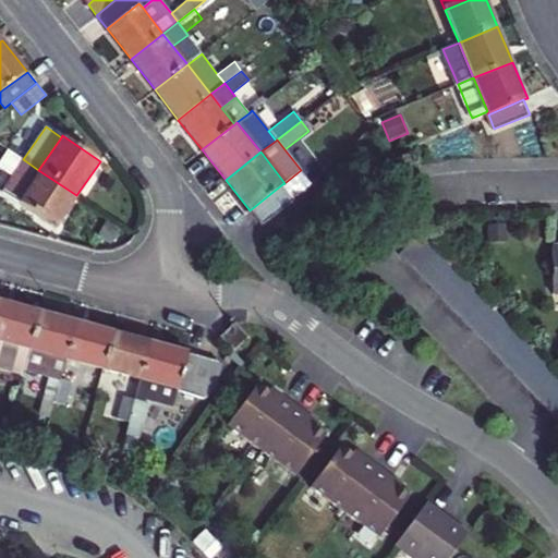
[(76,195),(38,170),(23,159),(1,192),(55,228),(76,195)]
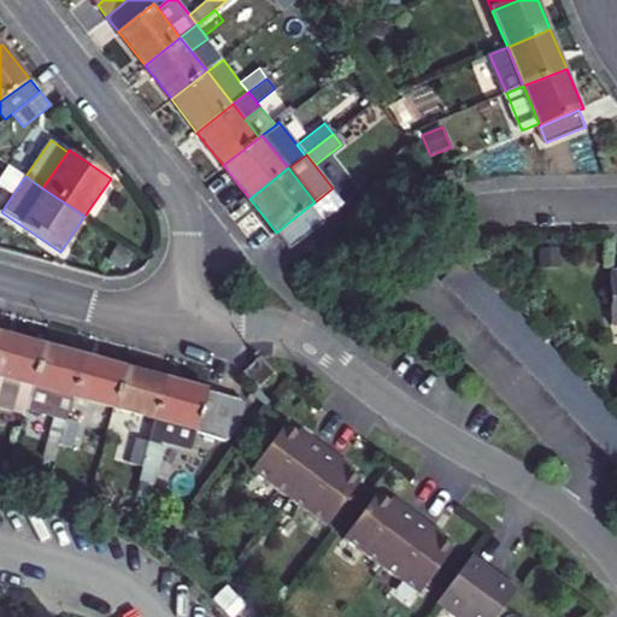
[(323,218),(312,204),(276,233),(289,250),(323,218)]
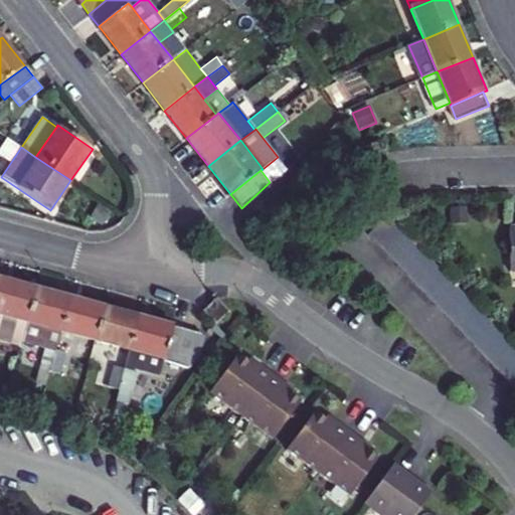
[(387,216),(367,235),(377,246),(397,227),(387,216)]
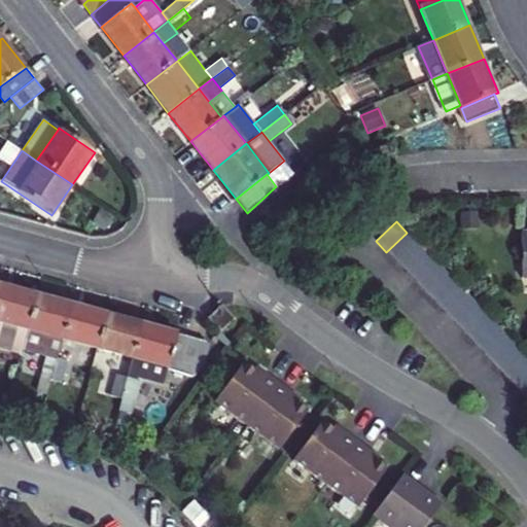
[(407,233),(386,252),(395,262),(416,243),(407,233)]
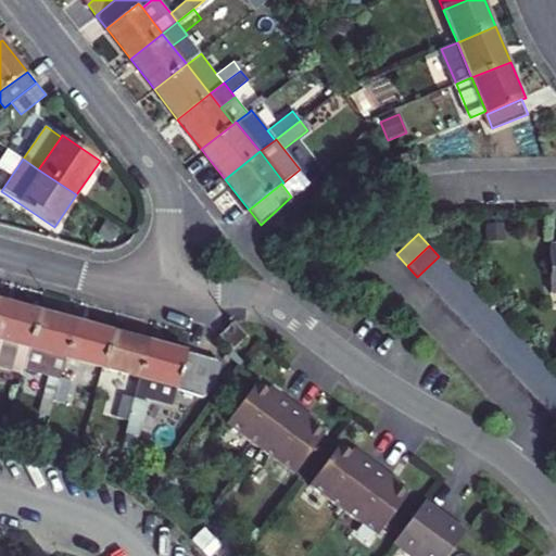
[(439,256),(417,277),(428,288),(450,267),(439,256)]
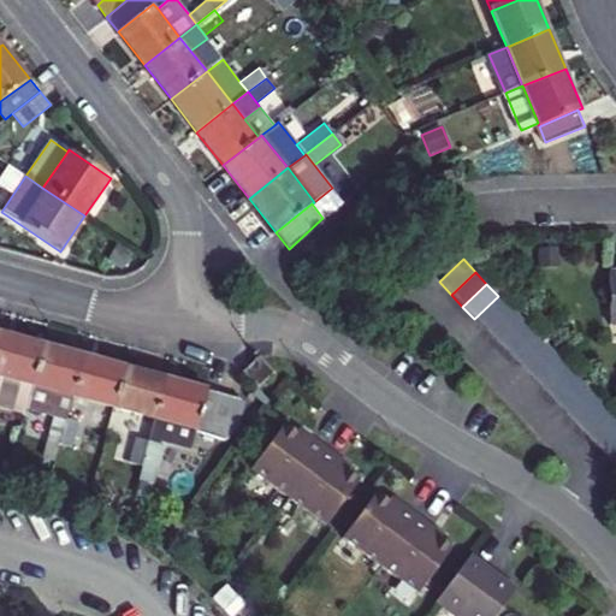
[(498,296),(474,319),(486,331),(509,307),(498,296)]
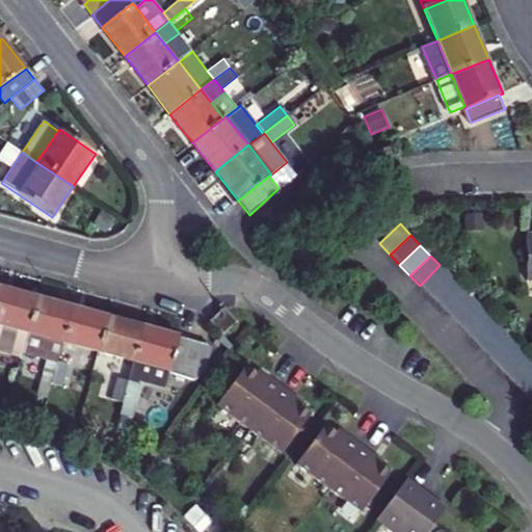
[(440,265),(420,286),(429,295),(450,275),(440,265)]
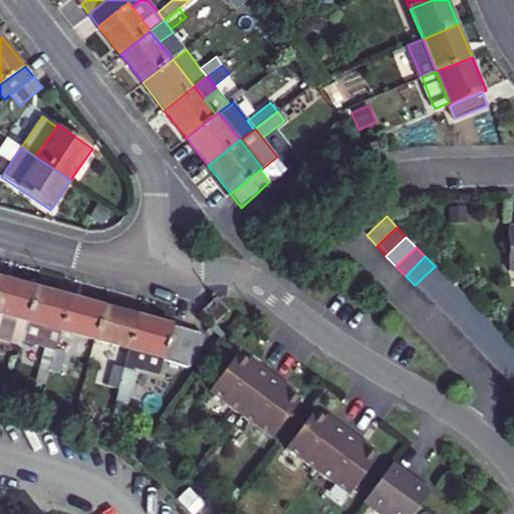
[(435,266),(415,285),(425,295),(444,276),(435,266)]
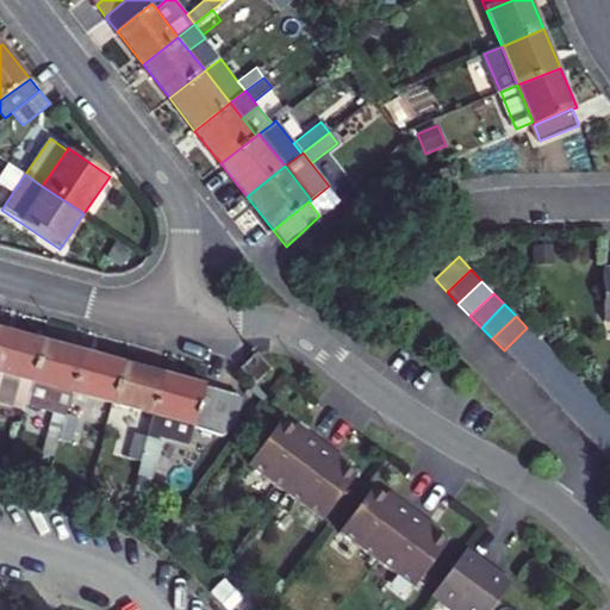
[(0,328),(0,372),(30,380),(42,340),(0,328)]
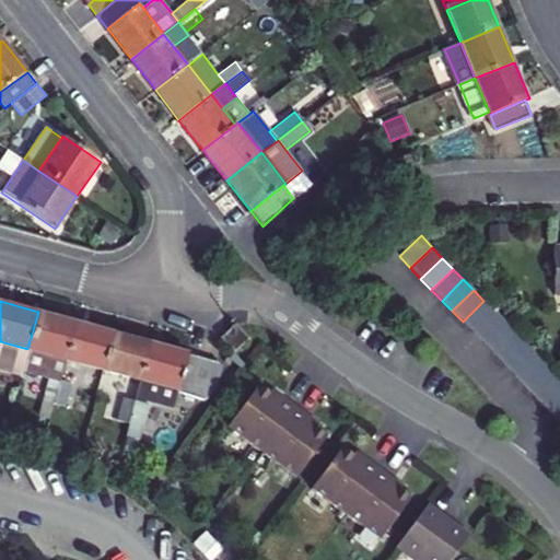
[(483,301),(463,322),(473,333),(494,312),(483,301)]
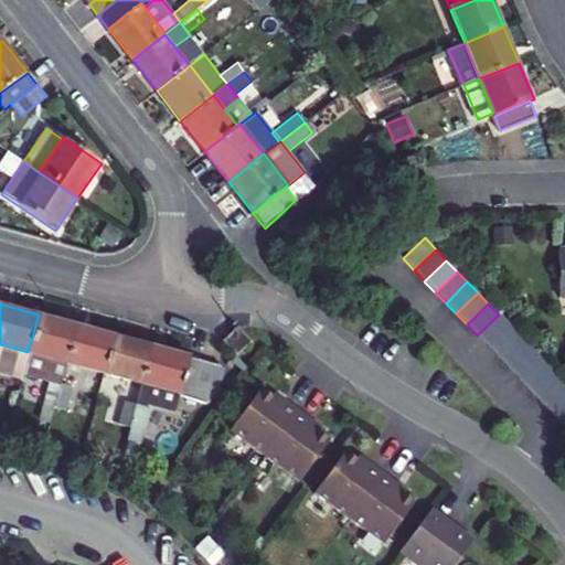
[(39,315),(28,352),(65,363),(76,324),(39,315)]
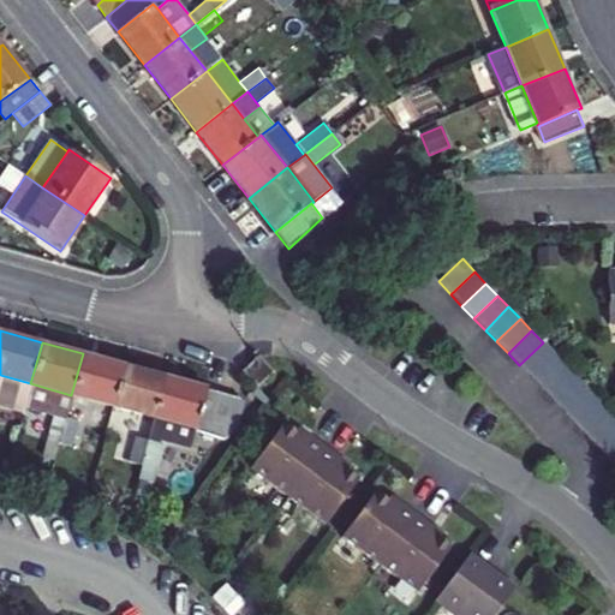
[(543,342),(519,365),(531,377),(555,356),(543,342)]
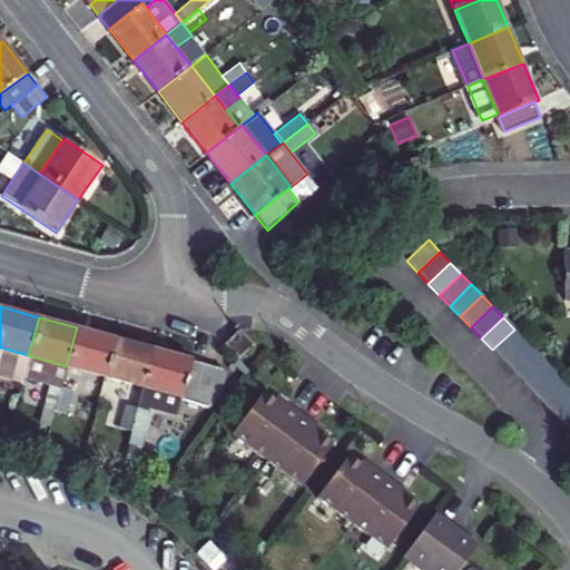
[(104,376),(115,338),(77,327),(66,366),(104,376)]
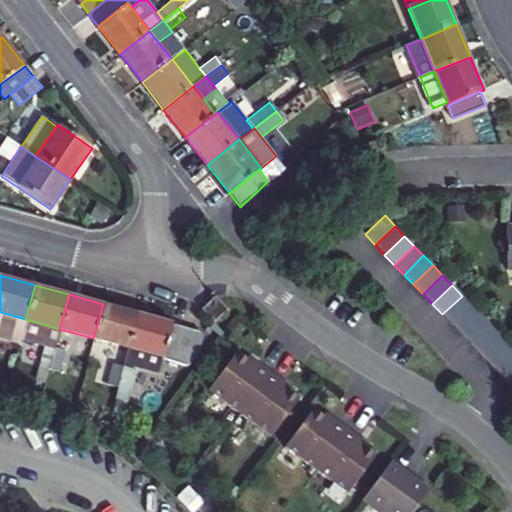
[(462,296),(442,314),(451,324),(471,306),(462,296)]
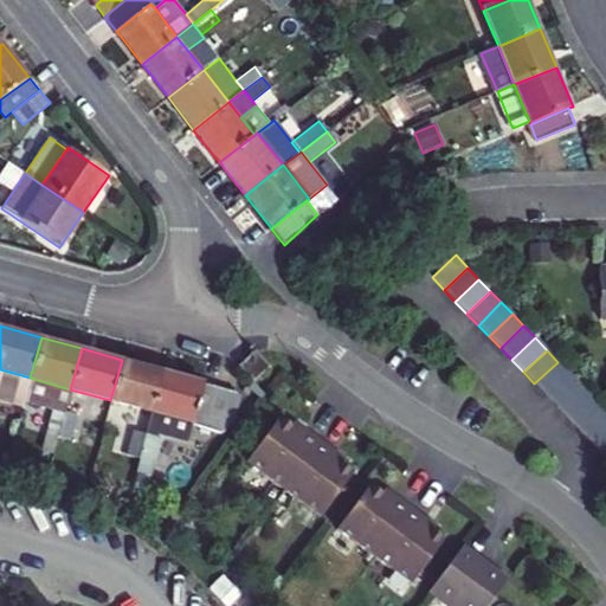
[(250,380),(265,367),(252,353),(237,367),(250,380)]
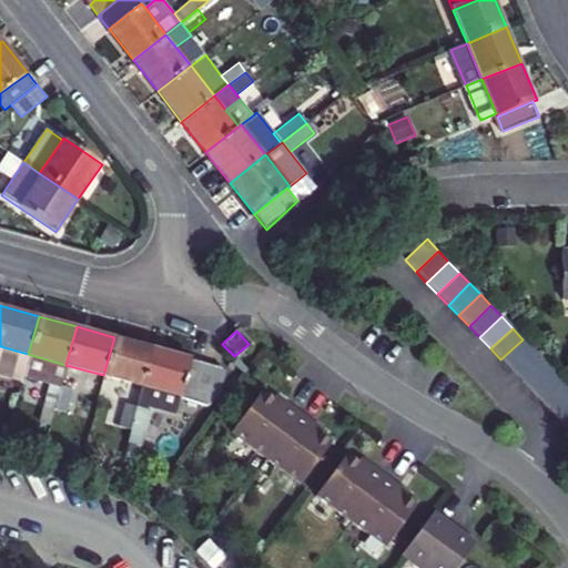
[(151,347),(114,337),(103,375),(141,386),(151,347)]
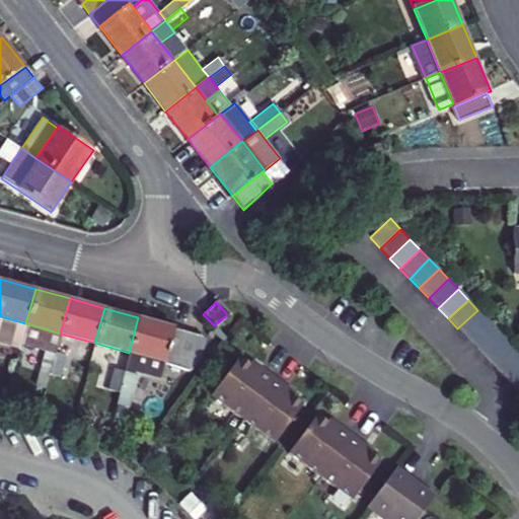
[(477,310),(457,328),(467,340),(488,320),(477,310)]
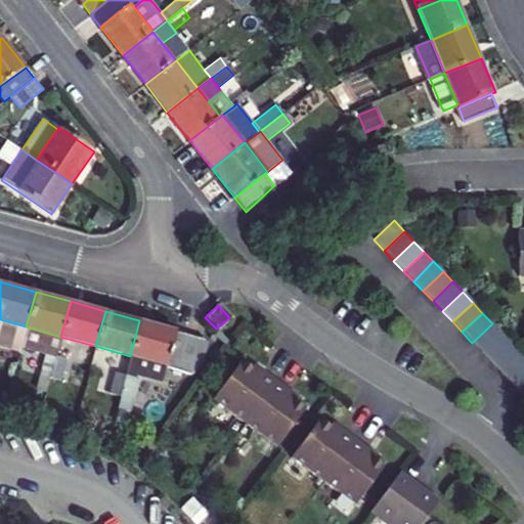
[(20,347),(26,326),(0,319),(0,346),(18,352),(20,347)]
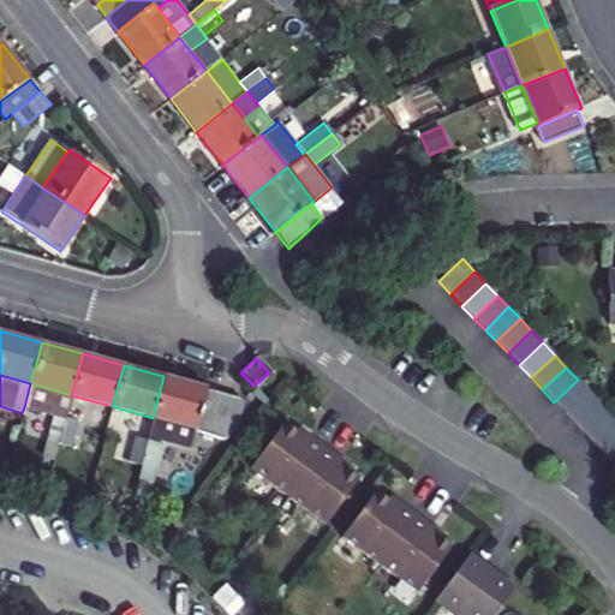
[(153,418),(197,430),(208,388),(163,376),(153,418)]
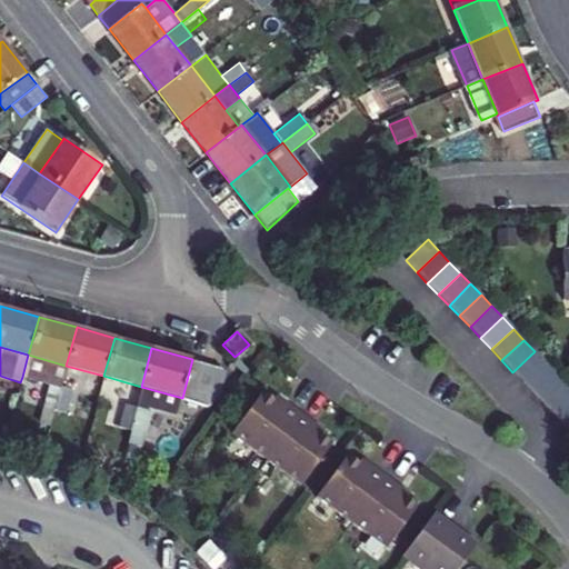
[(535,351),(512,372),(522,383),(545,362),(535,351)]
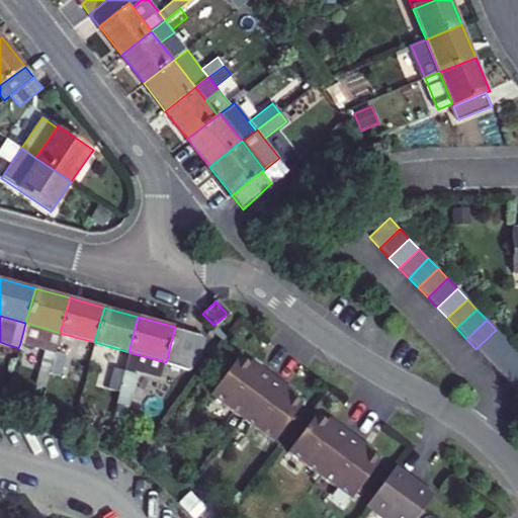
[(55,352),(60,333),(25,323),(20,343),(44,349),(33,384),(45,387),(49,372),(55,352)]
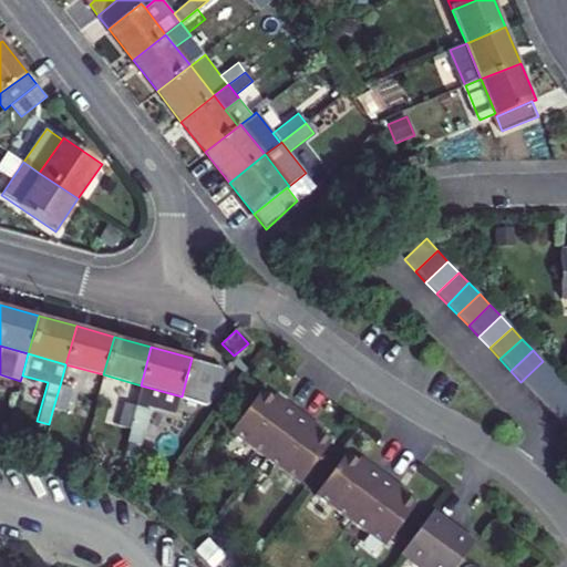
[(222,368),(192,358),(182,397),(208,404),(216,395),(222,368)]
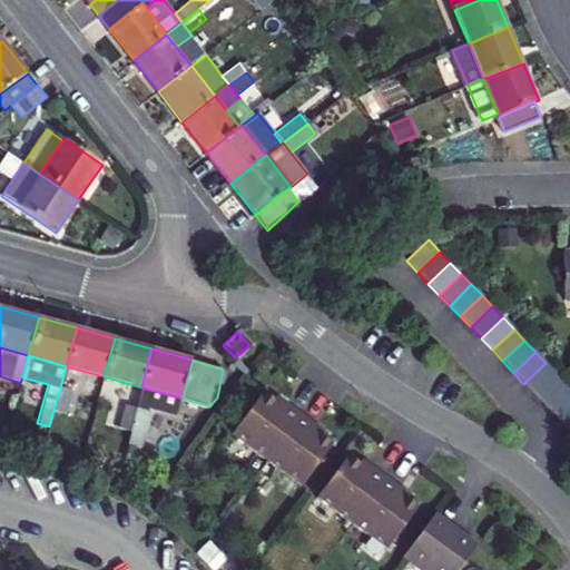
[(546,363),(523,384),(534,395),(557,374),(546,363)]
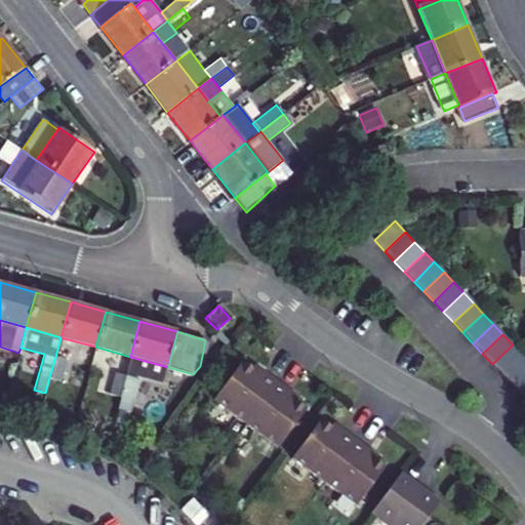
[(513,345),(492,364),(501,374),(522,355),(513,345)]
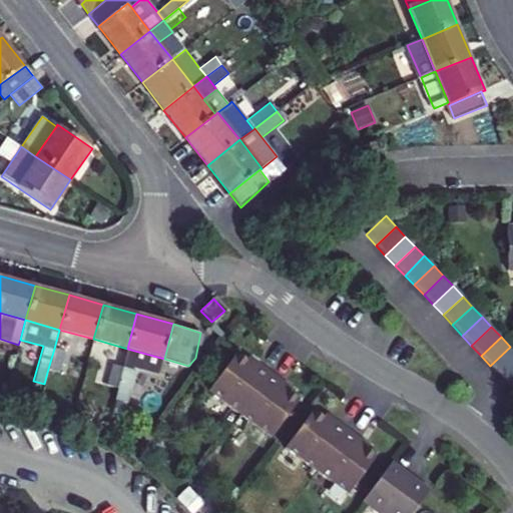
[(512,363),(512,349),(510,347),(490,366),(500,375),(512,363)]
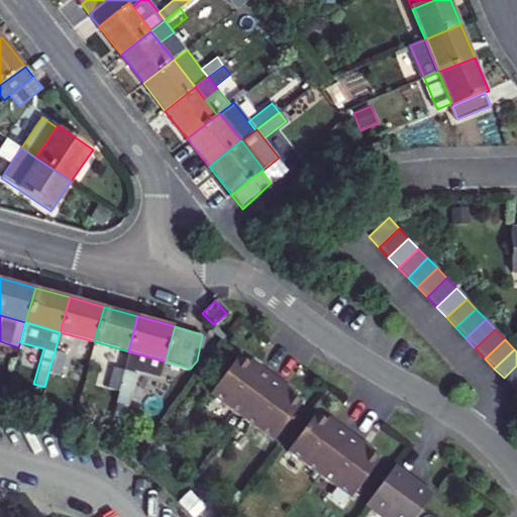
[(64,354),(55,351),(48,372),(58,374),(64,354)]
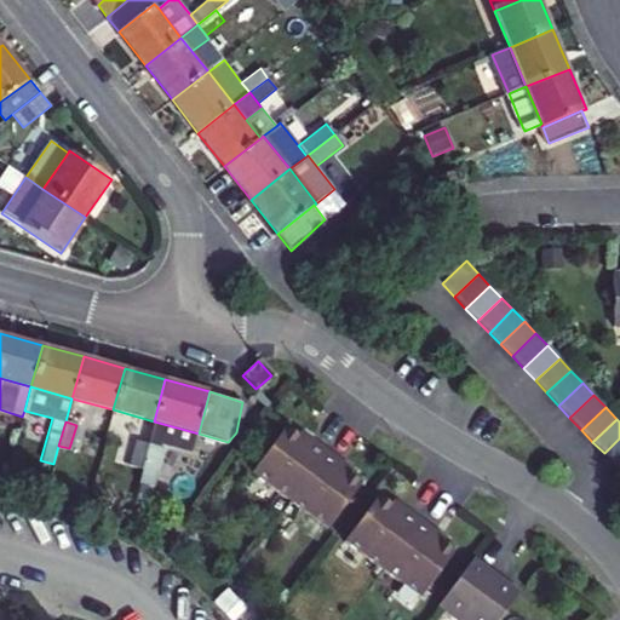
[(154,422),(147,447),(162,452),(191,459),(199,434),(154,422)]
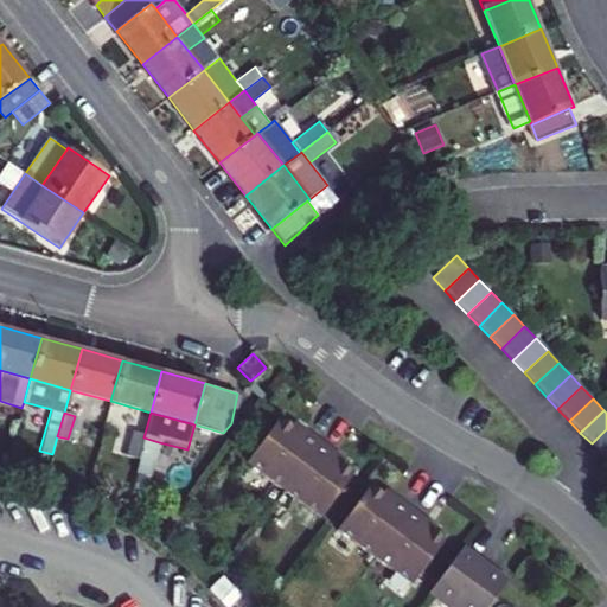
[(283,492),(319,442),(301,429),(296,434),(291,429),(279,420),(246,465),(283,492)]
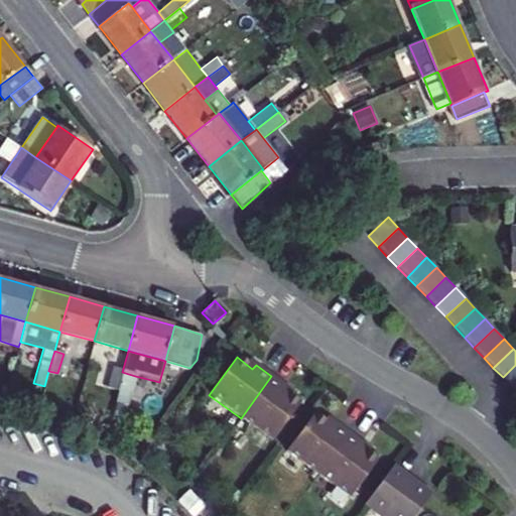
[(250,360),(247,365),(252,369),(256,365),(250,360)]
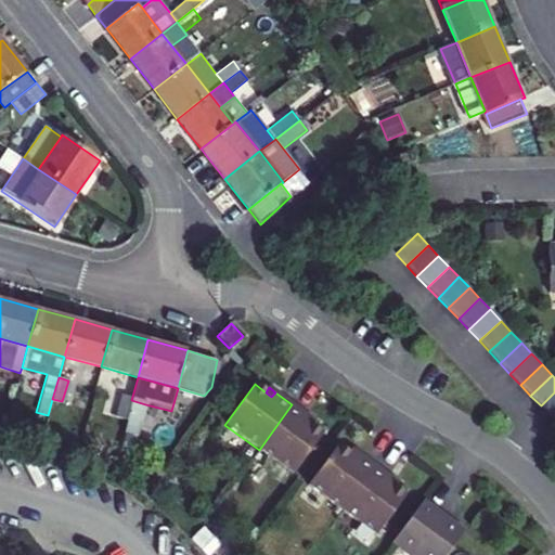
[(554,392),(541,405),(551,416),(554,412),(554,392)]
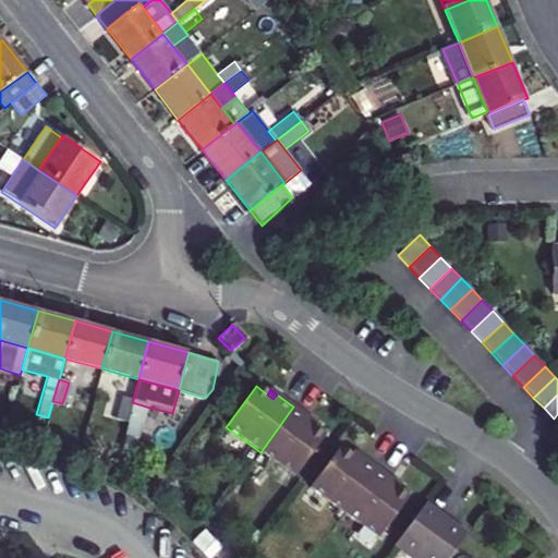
[(113,424),(124,427),(132,402),(121,399),(113,424)]
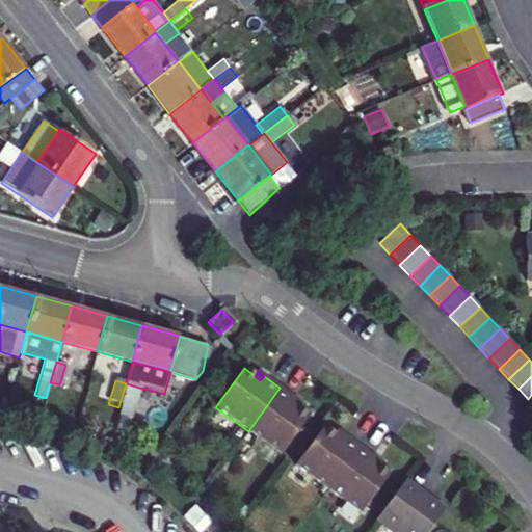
[(139,388),(126,383),(118,407),(118,413),(131,416),(139,388)]
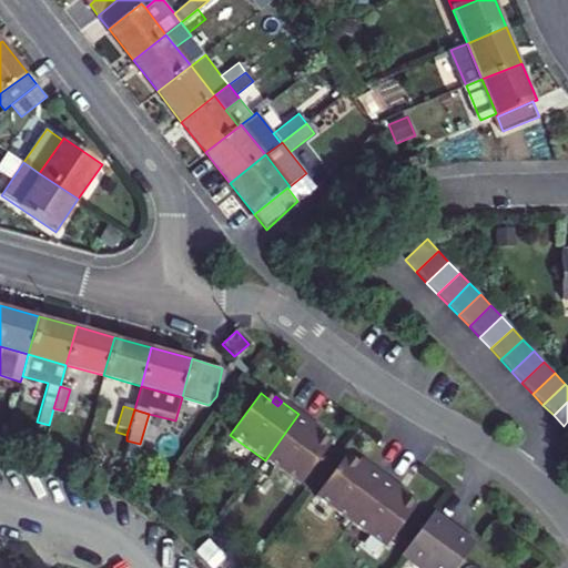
[(316,427),(298,414),(265,460),(300,486),(331,445),(320,437),(313,433),(316,427)]
